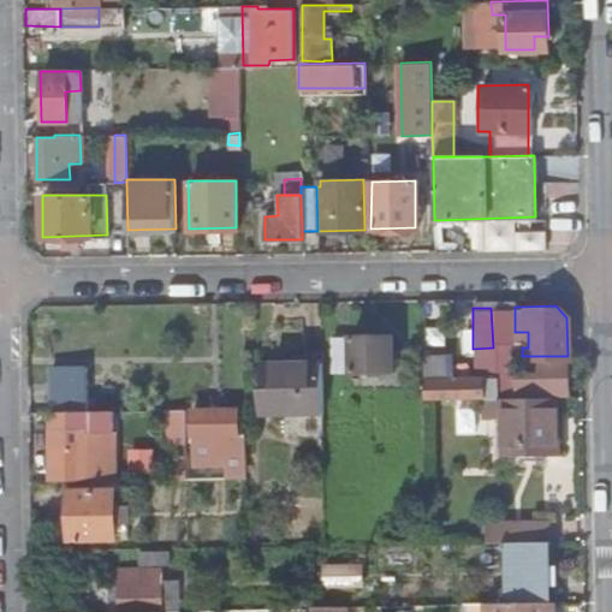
[(494,308),(494,340),(511,340),(510,308),(494,308)]
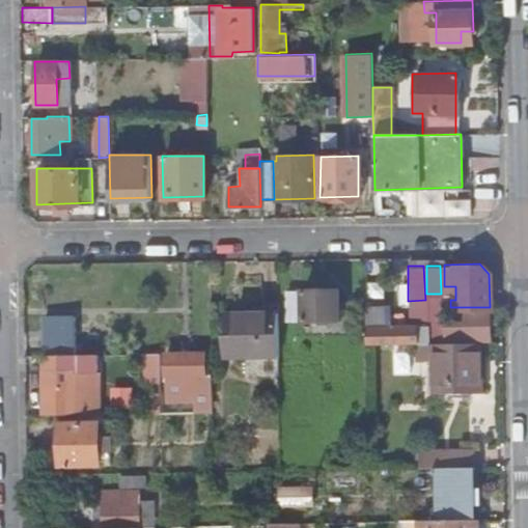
[(338,318),(338,312),(338,300),(337,288),(302,289),(302,290),(285,290),(286,320),(338,318)]
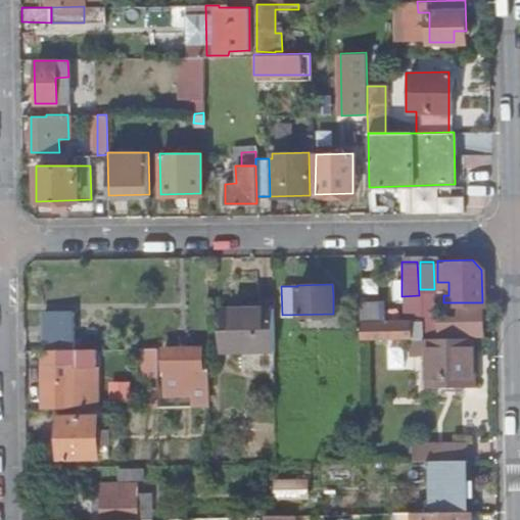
[(333,295),(333,308),(344,306),(344,295),(333,295)]
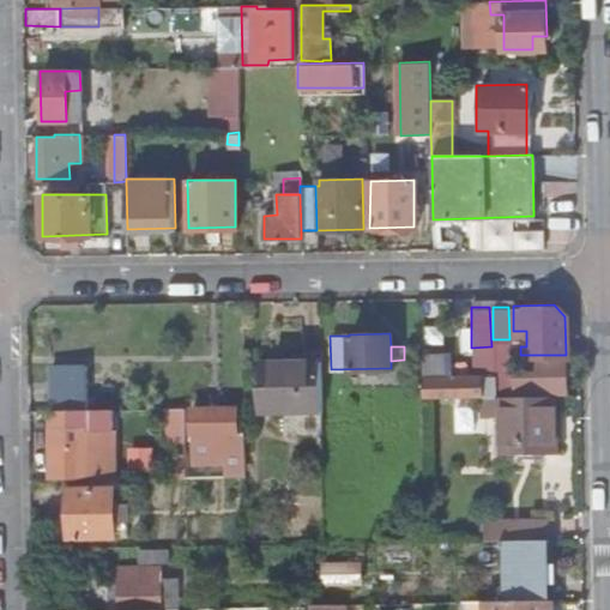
[(259,411),(320,409),(319,348),(300,348),(300,360),(259,361),(259,411)]
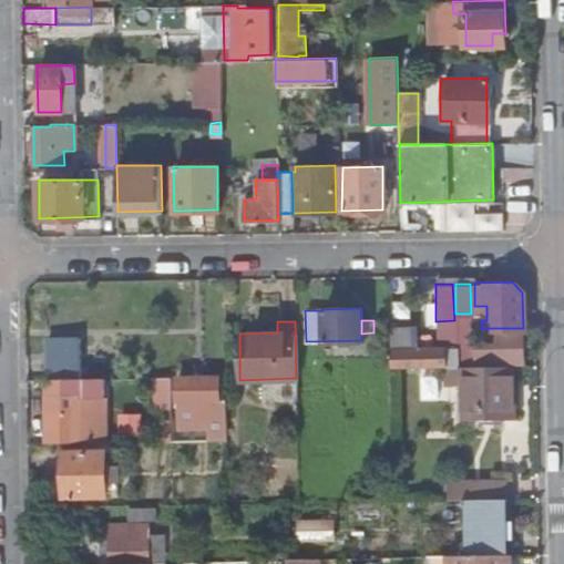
[(457,342),(468,342),(468,328),(457,328),(457,342)]
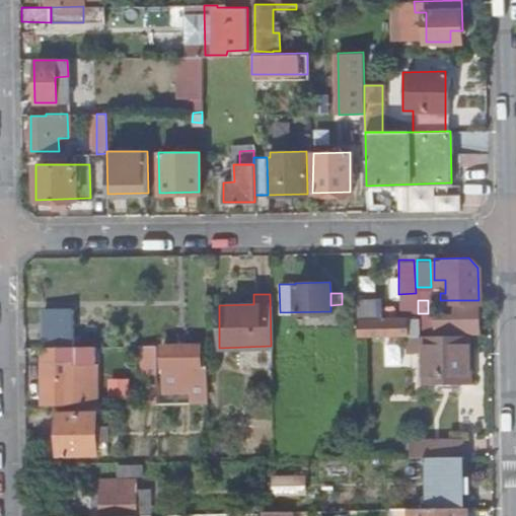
[(478,334),(478,300),(453,300),(453,312),(435,313),(435,334),(468,334),(478,334)]
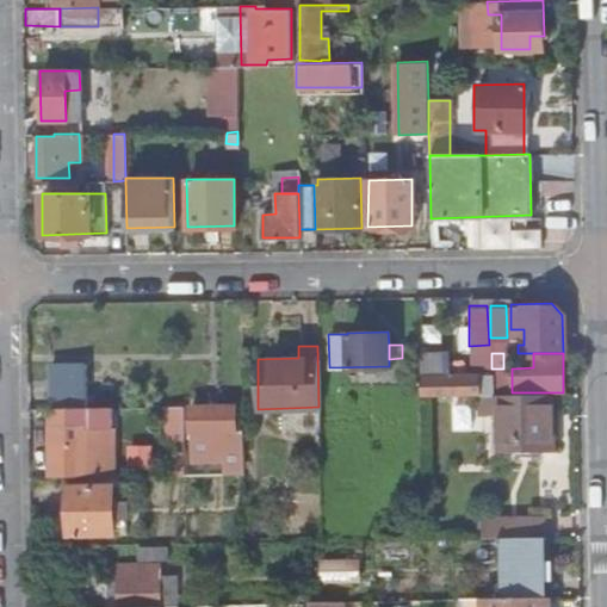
[(50,401),(87,401),(86,358),(49,359),(50,401)]
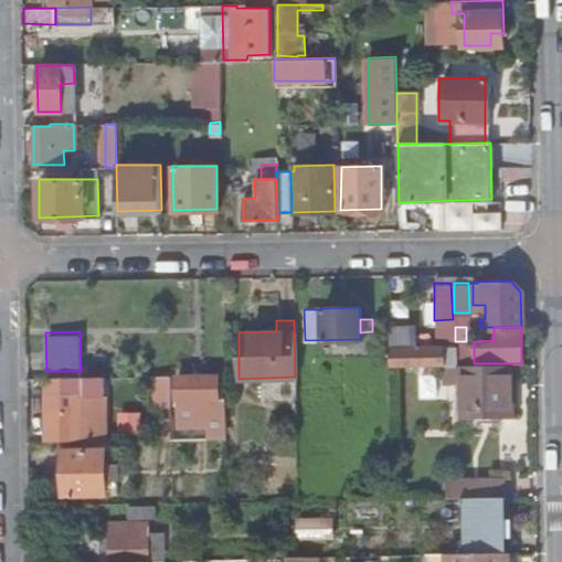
[(456,363),(467,363),(466,341),(455,341),(455,346),(456,363)]
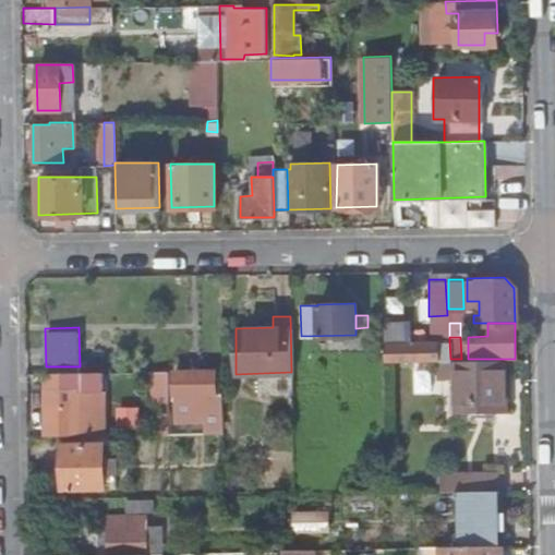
[(438,359),(450,359),(449,341),(384,342),(385,360),(438,359)]
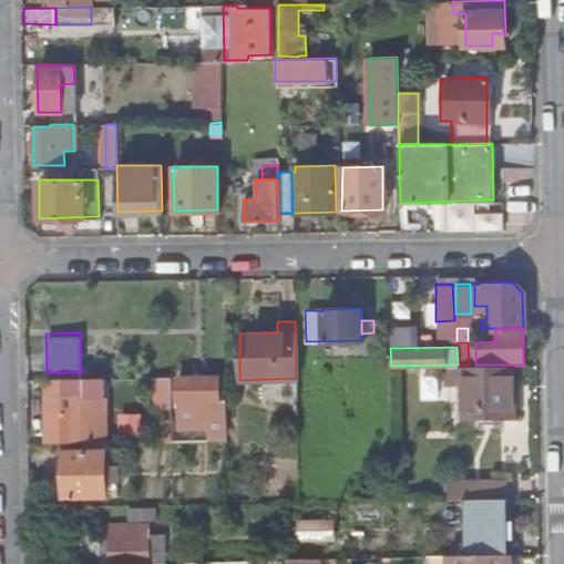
[(458,365),(445,365),(445,382),(463,382),(463,417),(513,417),(512,365),(475,365),(469,365),(458,365)]
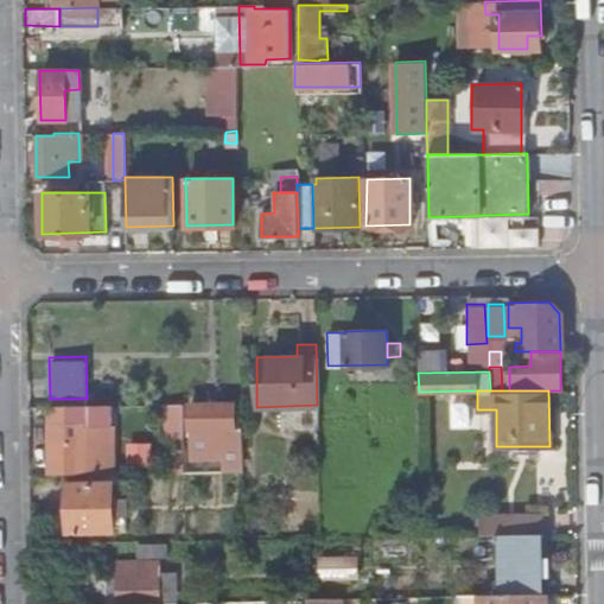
[(84,445),(105,445),(105,402),(84,404),(84,445)]
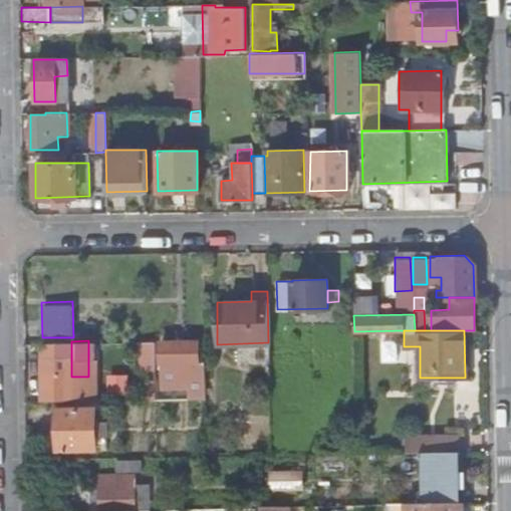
[(160,363),(197,362),(197,341),(160,340),(160,363)]
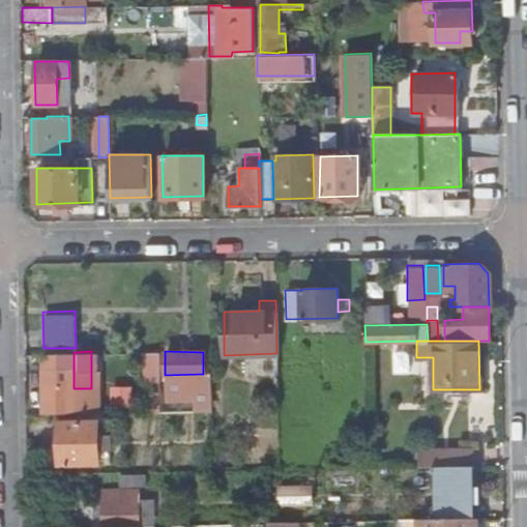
[(74,388),(74,352),(42,352),(42,413),(91,412),(91,388),(74,388)]
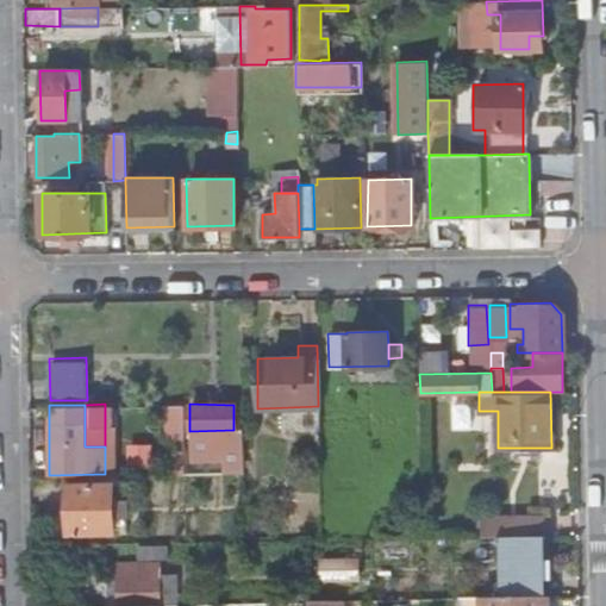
[(233,430),(189,431),(189,448),(235,448),(233,430)]
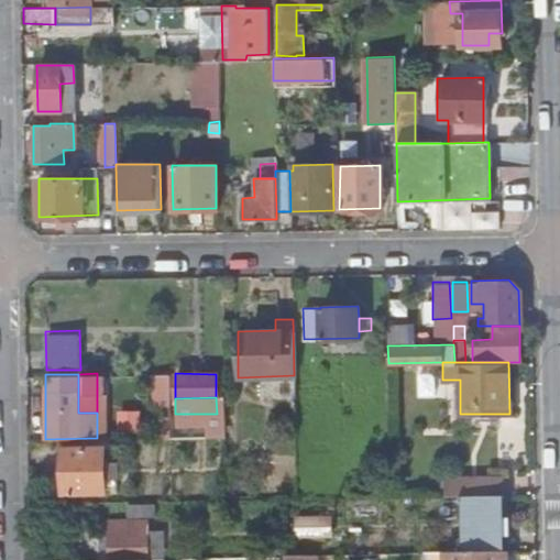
[(103,446),(61,447),(62,491),(103,491),(116,491),(116,461),(103,462),(103,446)]
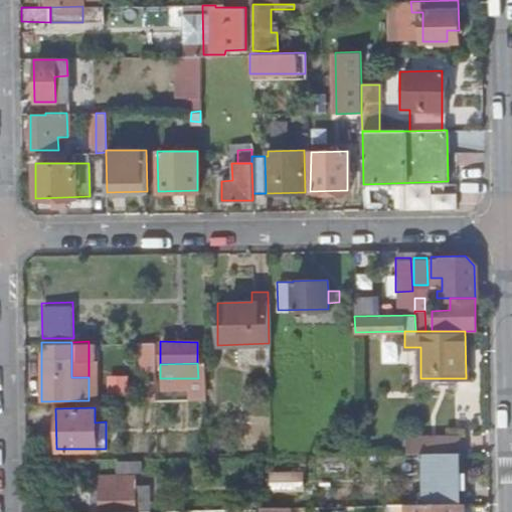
[(424,452),(458,452),(458,435),(405,435),(405,453),(424,452)]
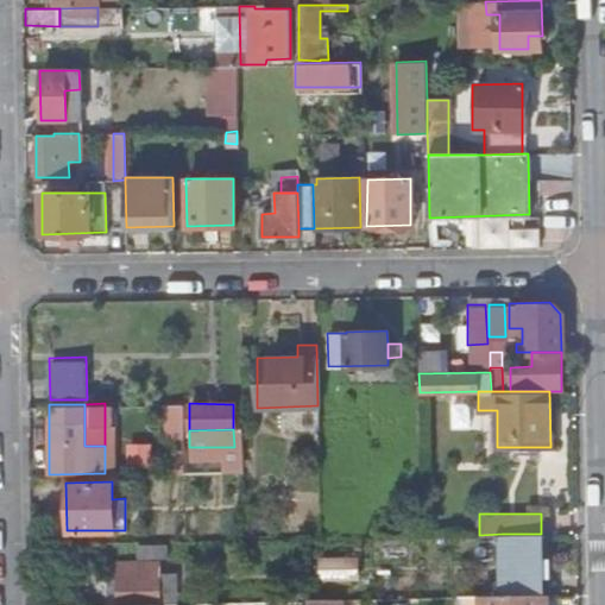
[(410,534),(422,533),(422,517),(409,517),(410,534)]
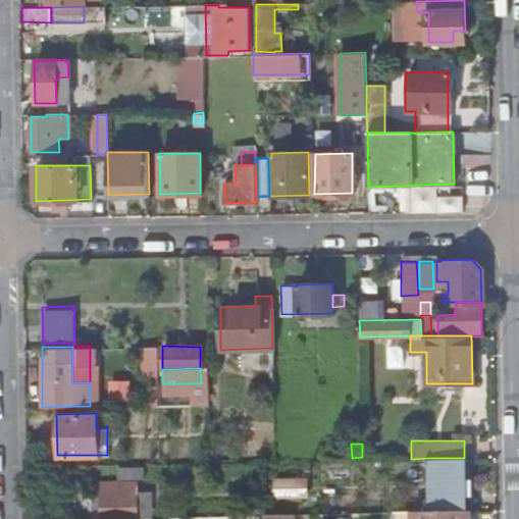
[(430,509),(464,509),(464,458),(430,458),(430,509)]
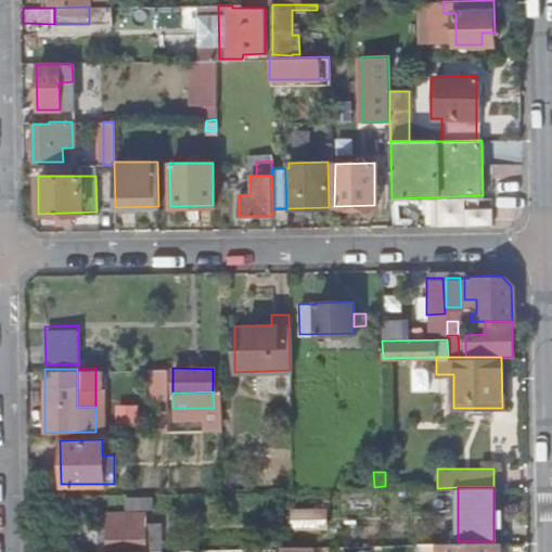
[(150,492),(123,492),(123,503),(150,503),(150,492)]
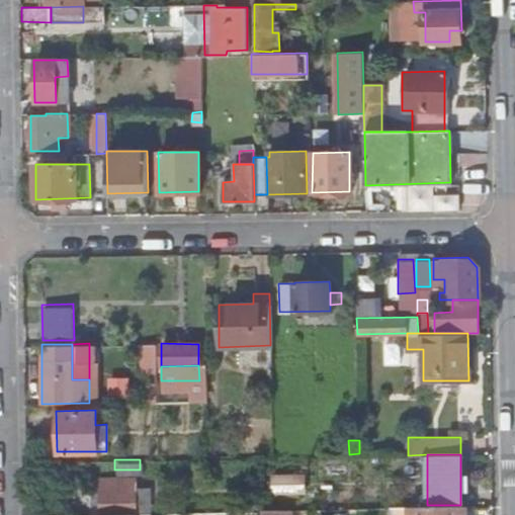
[(305,474),(273,475),(273,490),(305,490),(305,474)]
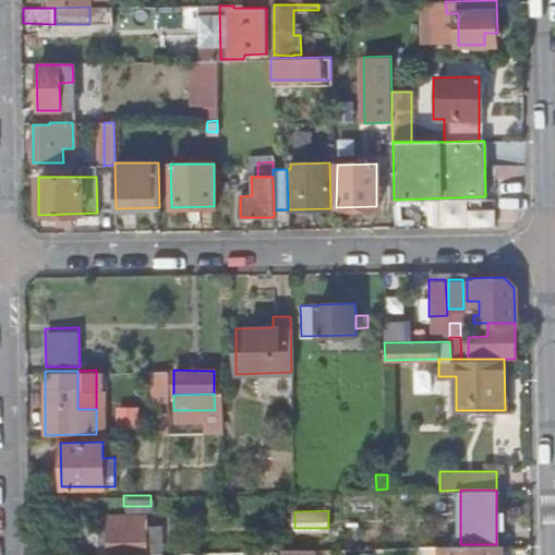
[(107,527),(107,550),(145,550),(145,531),(149,531),(149,521),(145,521),(145,511),(128,511),(128,513),(107,514),(107,527)]
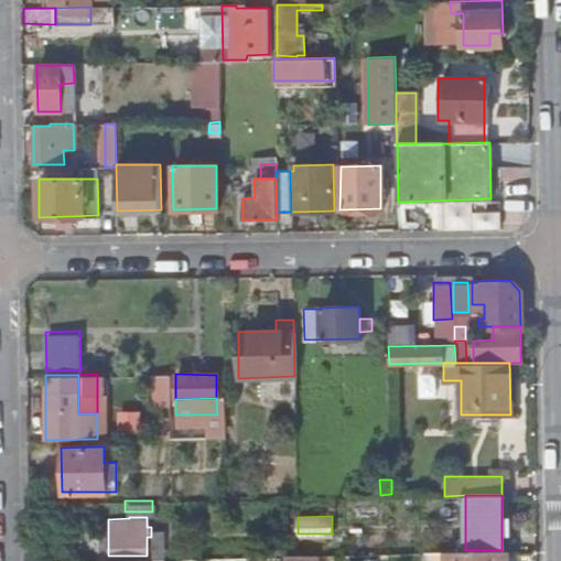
[(108,558),(108,556),(108,532),(98,532),(98,558),(108,558)]
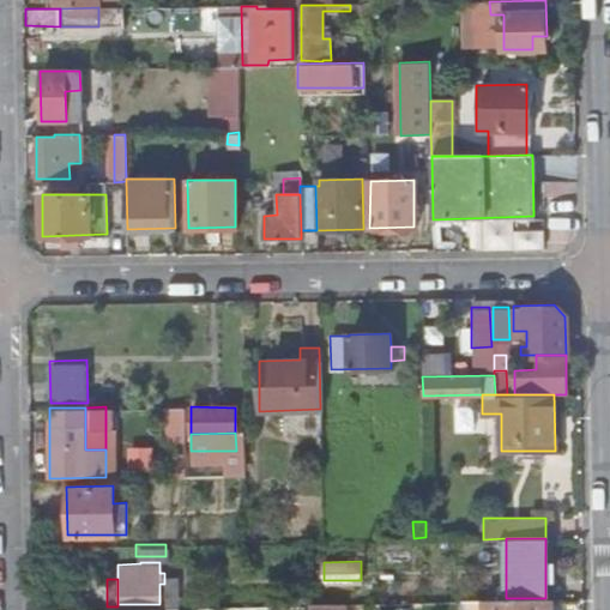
[(506,598),(485,599),(484,609),(551,609),(551,598),(545,598),(506,598)]
